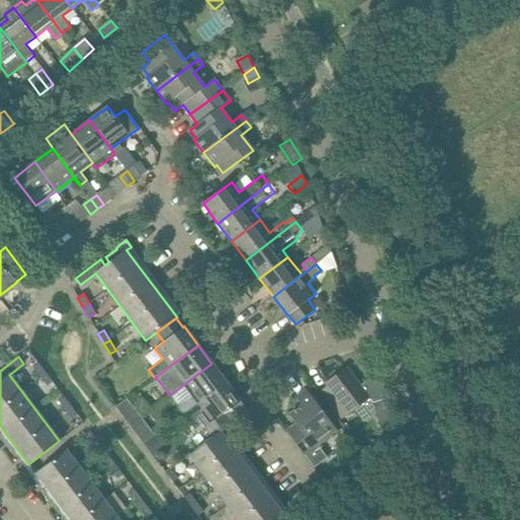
[(40,377),(46,373),(39,364),(33,368),(40,377)]
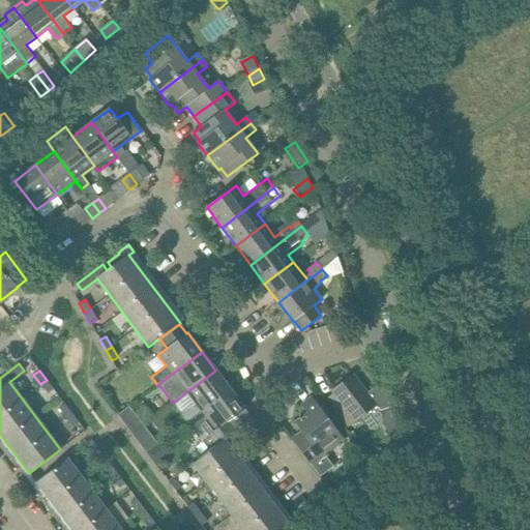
[(215,371),(186,392),(201,411),(230,389),(215,371)]
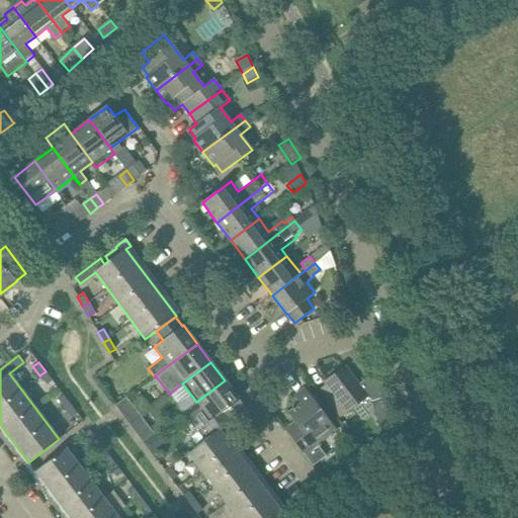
[(399,432),(384,396),(371,401),(344,365),(324,381),(339,402),(333,407),(341,418),(354,408),(362,419),(374,411),(380,426),(383,425),(387,436),(399,432)]
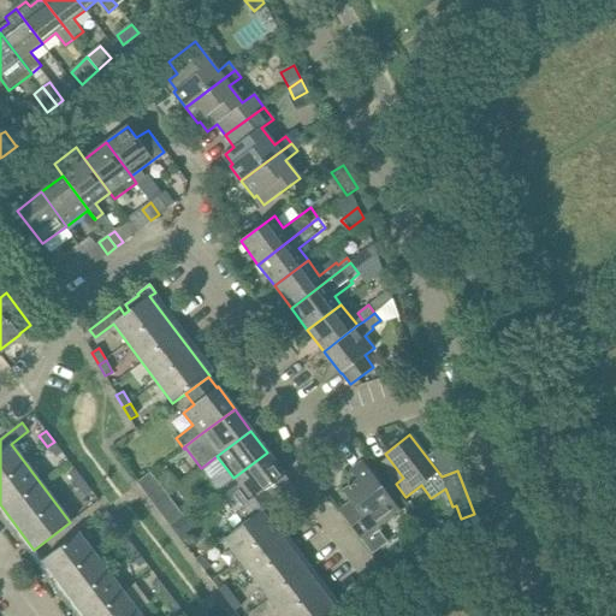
[(54,442),(47,446),(55,457),(63,452),(54,442)]
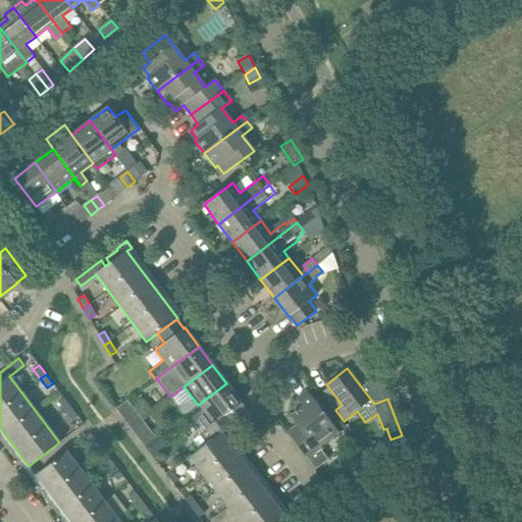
[(213,439),(221,433),(249,413),(226,383),(198,405),(194,409),(184,416),(191,425),(205,415),(213,424),(206,429),(213,439)]
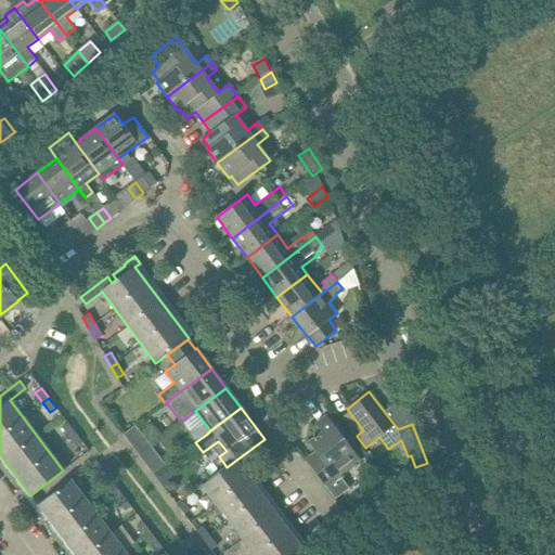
[(309,442),(318,455),(308,463),(335,500),(349,490),(338,475),(359,460),(326,416),(315,424),(322,433),(309,442)]
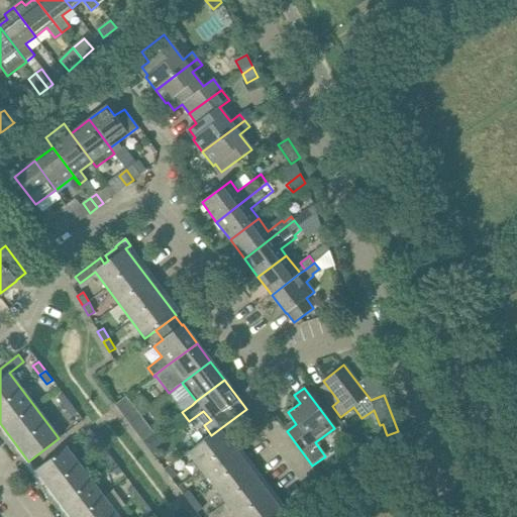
[(58,398),(65,408),(70,403),(64,394),(58,398)]
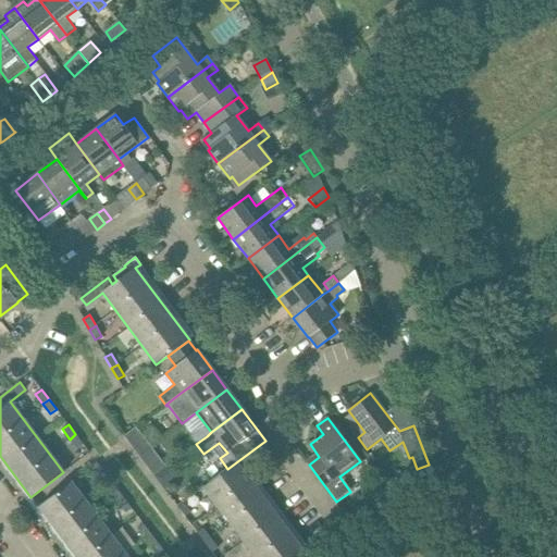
[(124,436),(138,456),(151,447),(136,428),(124,436)]
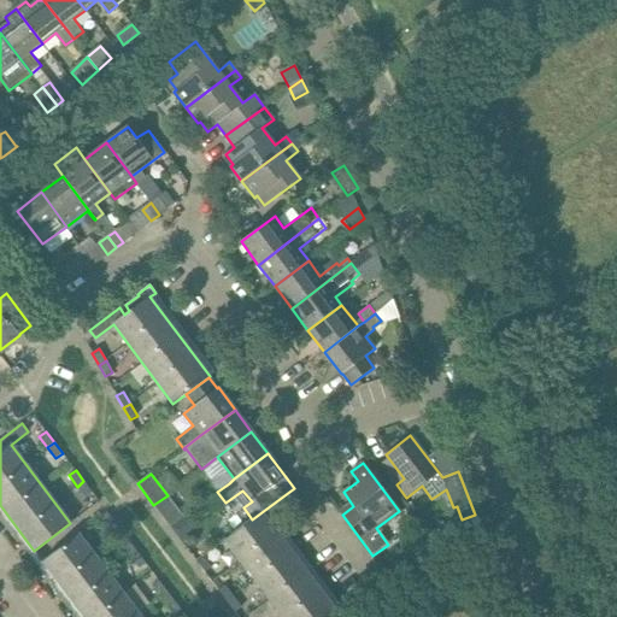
[(217,492),(229,483),(223,476),(212,485),(217,492)]
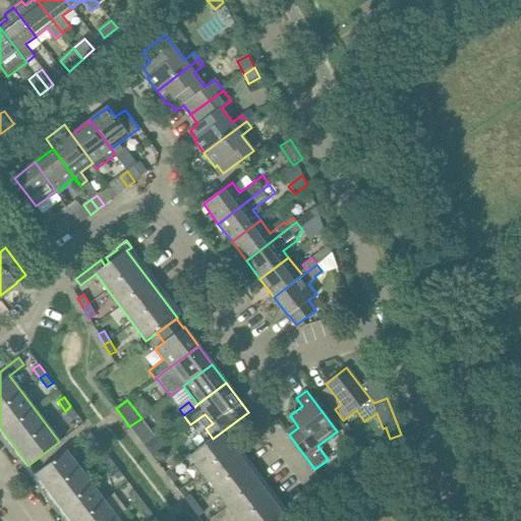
[(72,420),(77,416),(70,406),(65,411),(72,420)]
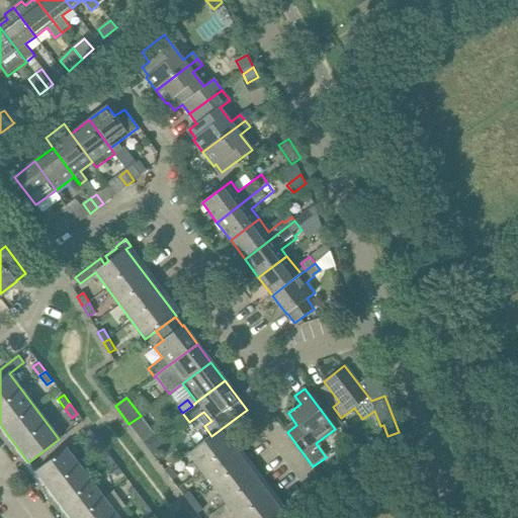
[(154,434),(141,416),(128,424),(143,443),(154,434)]
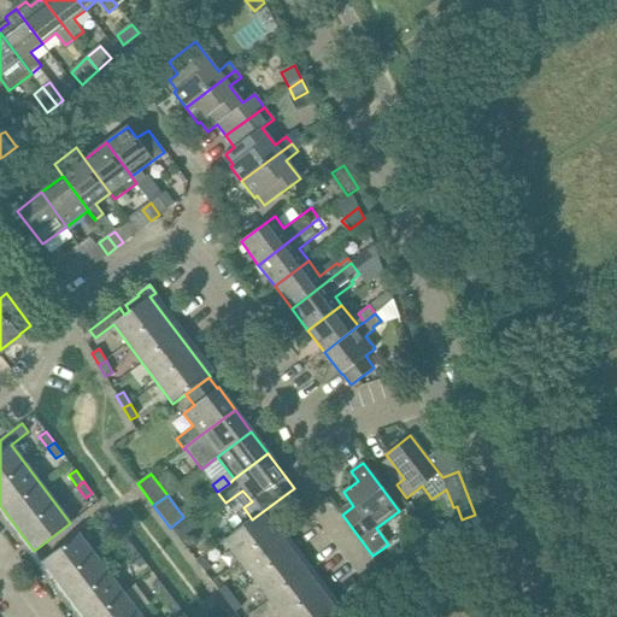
[(107,512),(100,517),(109,528),(116,523),(107,512)]
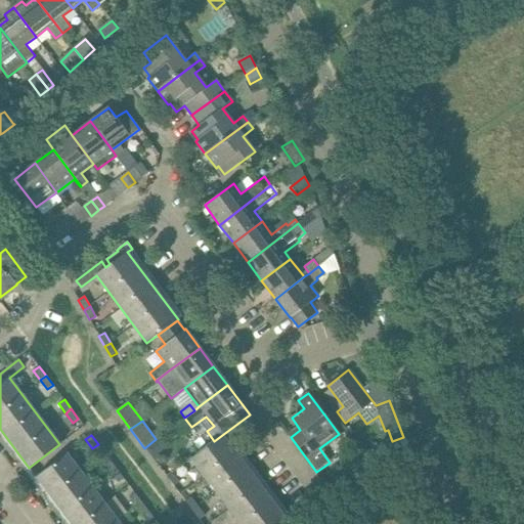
[(222,435),(214,441),(191,459),(241,523),(291,523),(295,521),(290,515),(286,519),(222,435)]
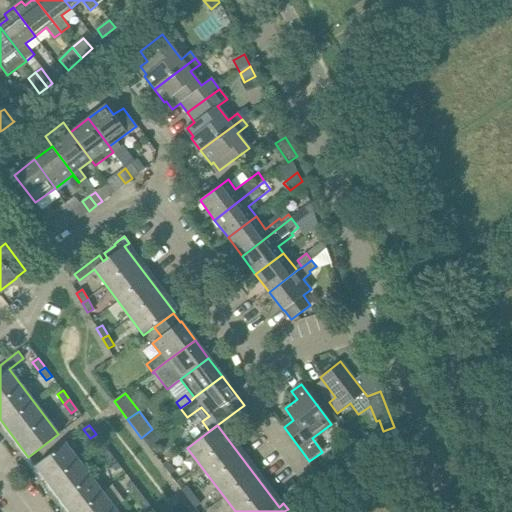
[(151,511),(149,508),(143,511),(117,511),(65,443),(35,466),(69,511),(151,511)]
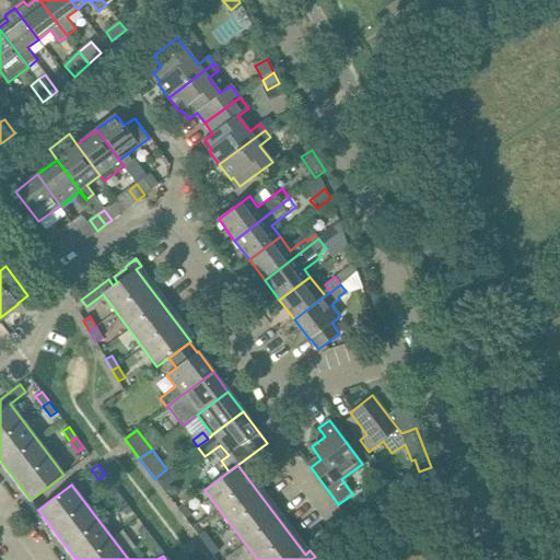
[(111,496),(118,505),(125,501),(117,491),(111,496)]
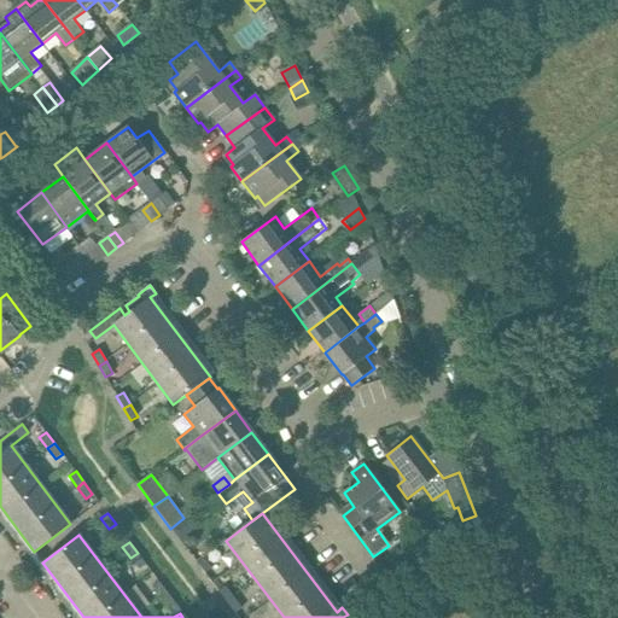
[(139,569),(145,564),(138,553),(130,558),(139,569)]
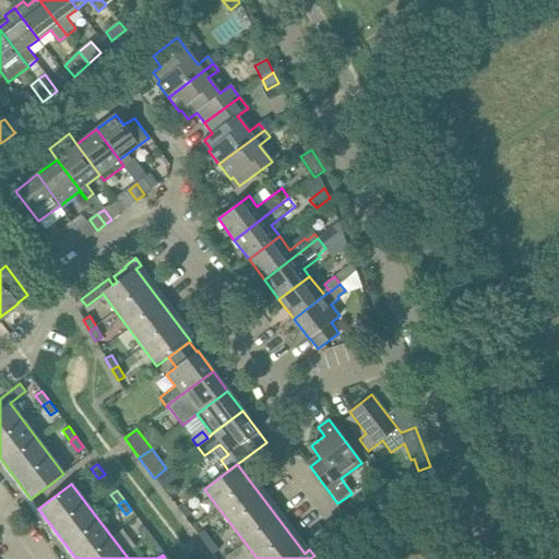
[(178,509),(186,519),(191,514),(183,504),(178,509)]
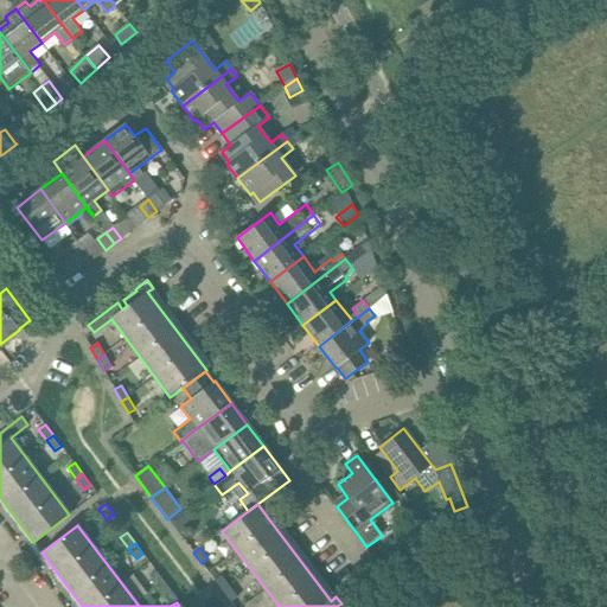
[(149,576),(158,587),(164,582),(157,570),(149,576)]
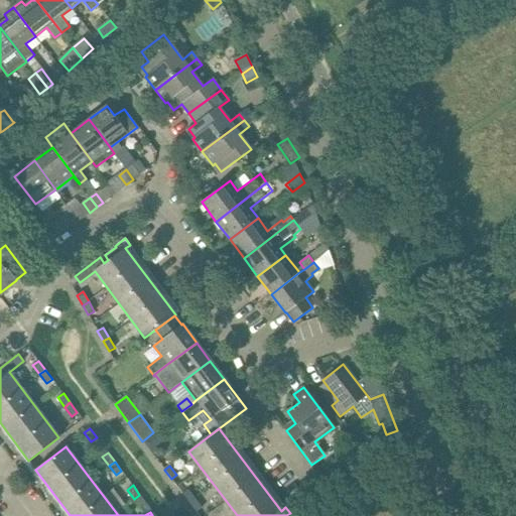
[(182,494),(189,503),(195,499),(188,490),(182,494)]
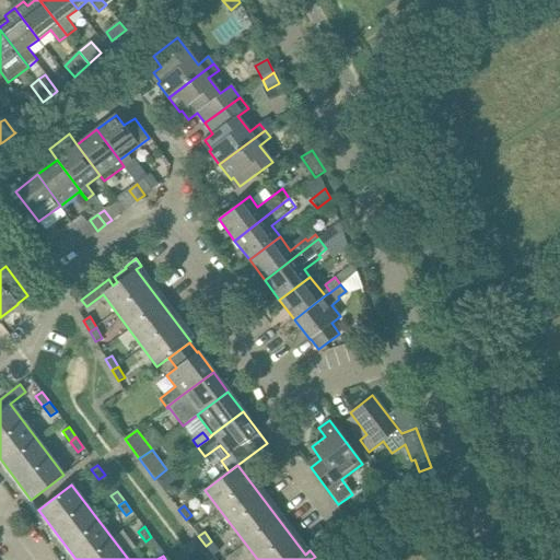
[(153,551),(159,547),(151,537),(146,541),(153,551)]
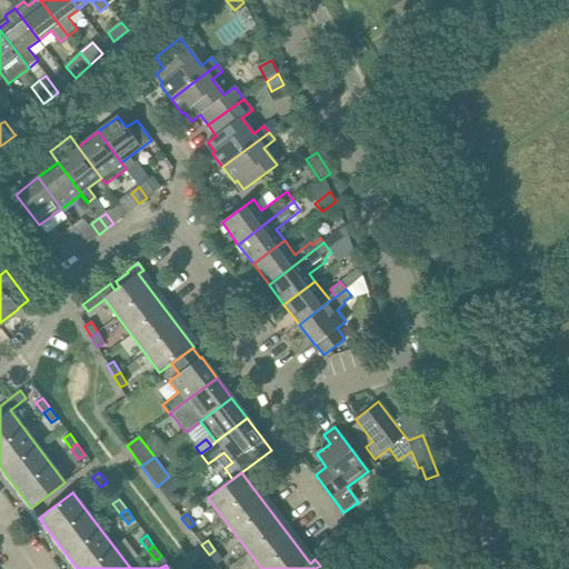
[(215,550),(209,555),(217,565),(222,560),(215,550)]
